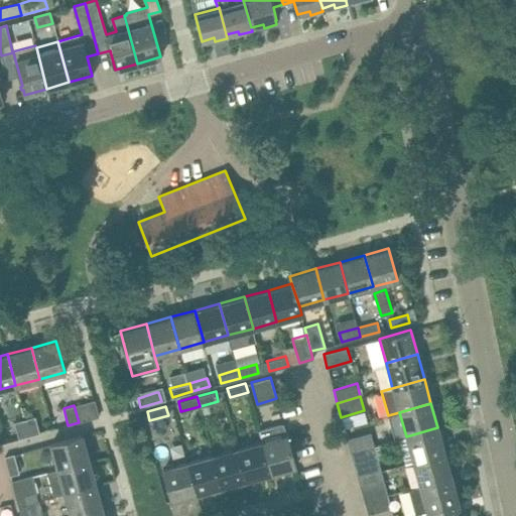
[(29,435),(39,432),(35,416),(25,419),(29,435)]
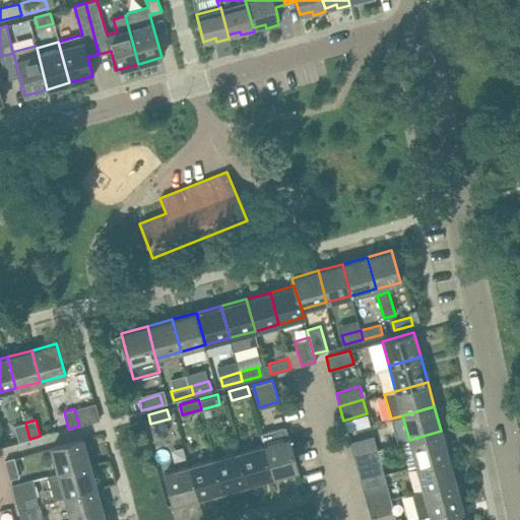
[(29,439),(25,423),(14,426),(18,442),(29,439)]
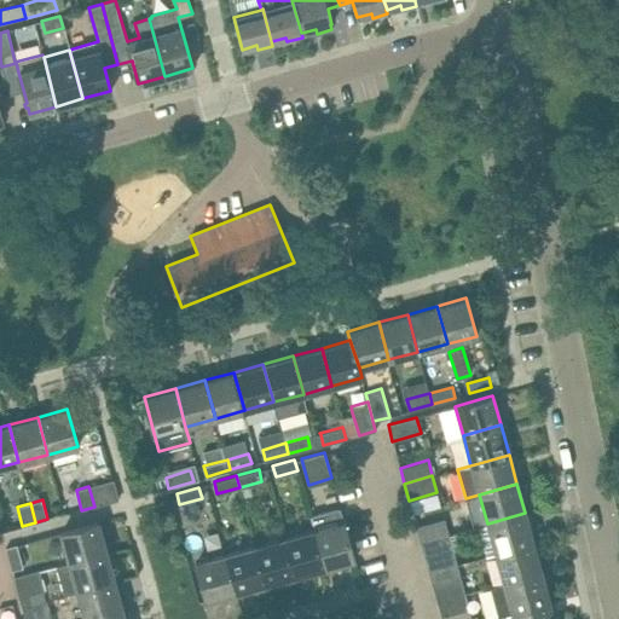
[(311,515),(314,530),(325,567),(354,560),(340,508),(311,515)]
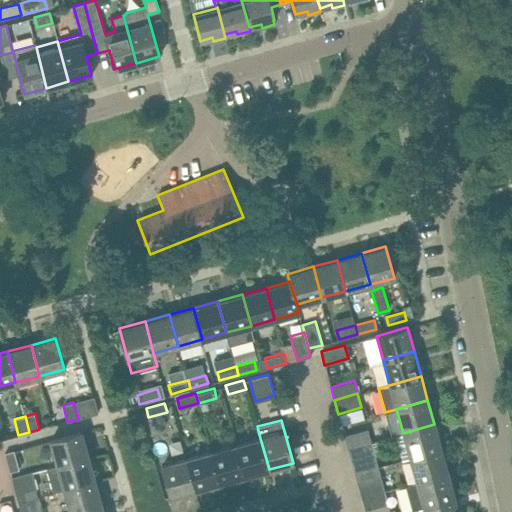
[(441,449),(434,424),(403,433),(409,457),(441,449)]
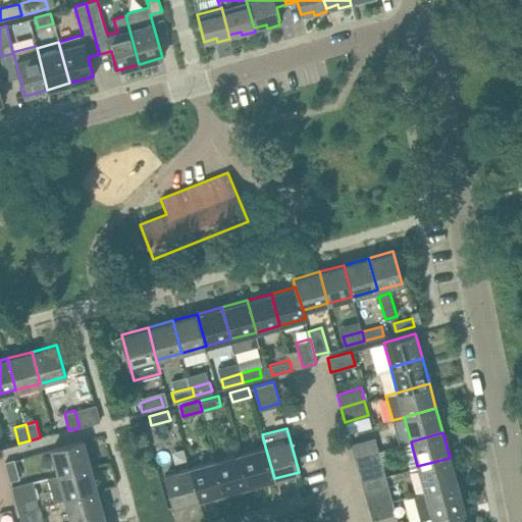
[(354,457),(378,451),(374,437),(351,444),(354,457)]
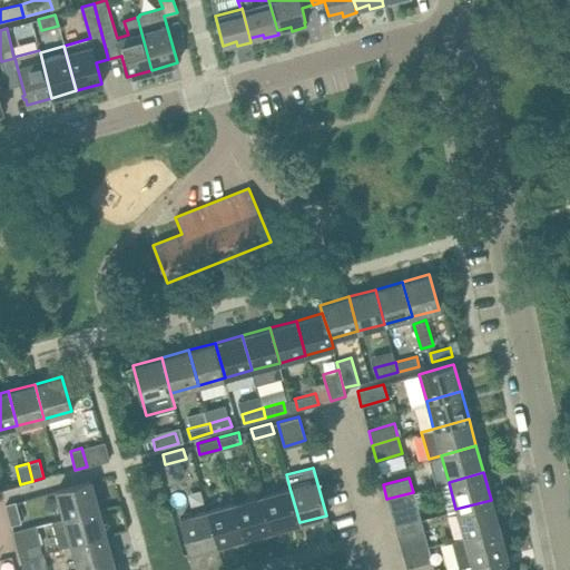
[(42,499),(48,518),(48,520),(62,516),(64,518),(98,508),(90,481),(56,490),(57,494),(42,499)]
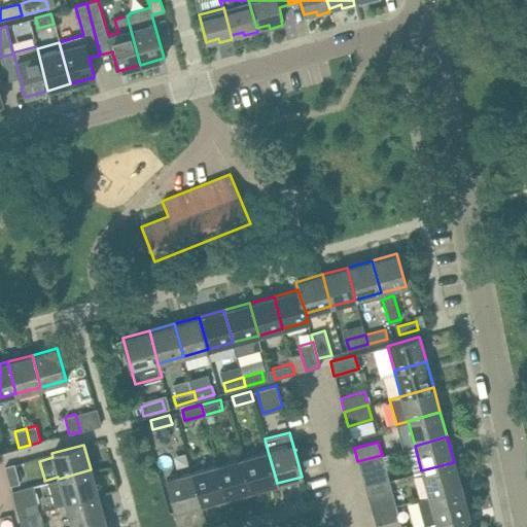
[(277,483),(268,451),(242,458),(251,490),(277,483)]
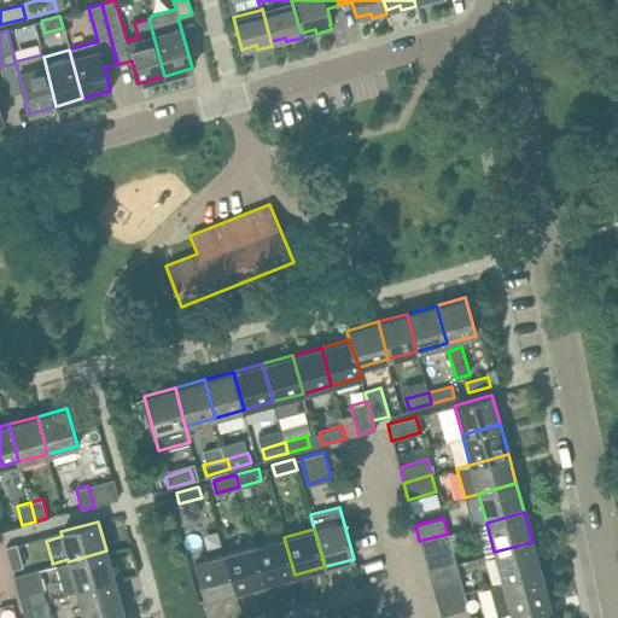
[(455,563),(452,551),(448,534),(419,541),(424,558),(427,570),(455,563)]
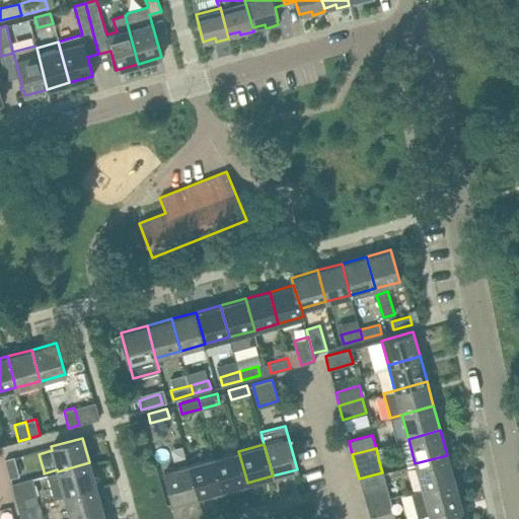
[(247,483),(238,451),(215,457),(224,490),(247,483)]
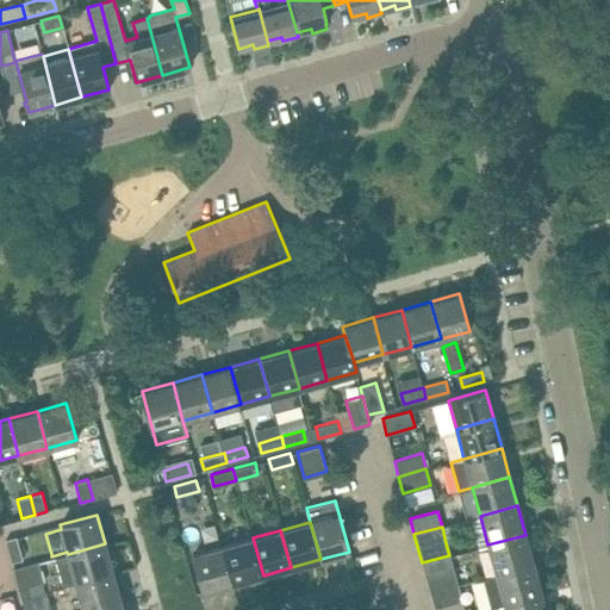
[(534,564),(526,535),(487,545),(496,573),(496,574),(534,564)]
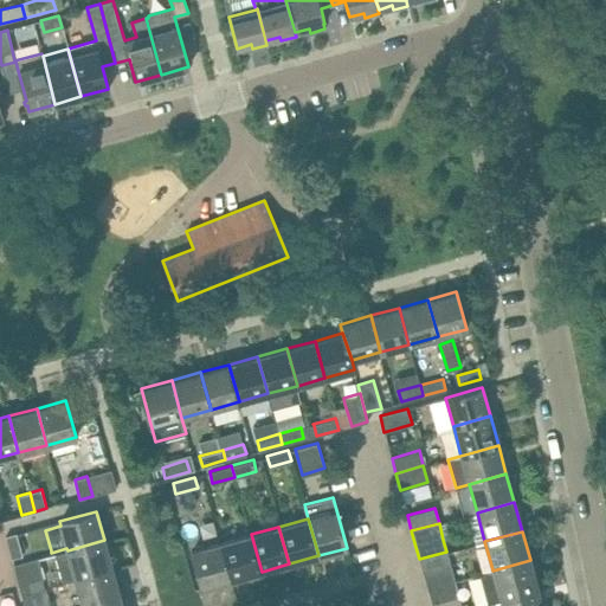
[(17,533),(5,536),(12,559),(23,555),(17,533)]
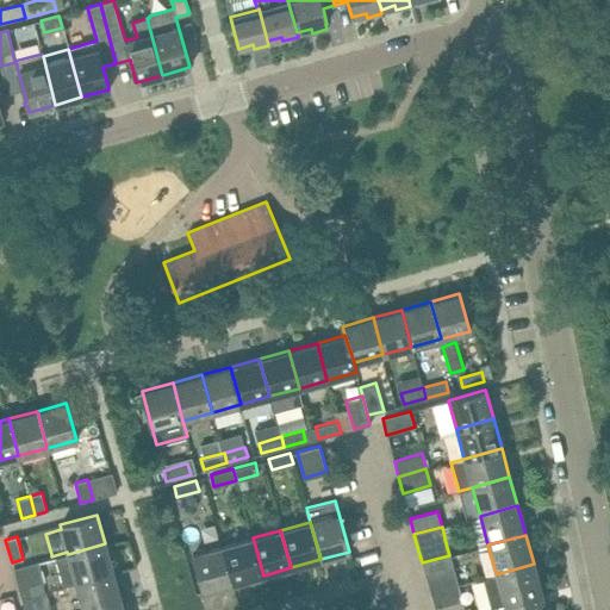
[(263,576),(253,537),(223,546),(234,584),(263,576)]
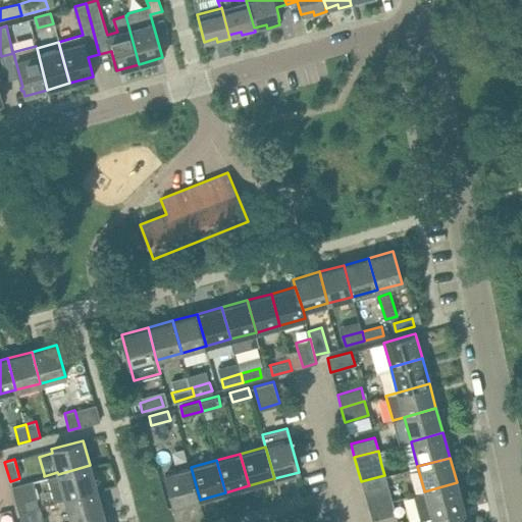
[(97,490),(90,465),(58,474),(64,499),(97,490)]
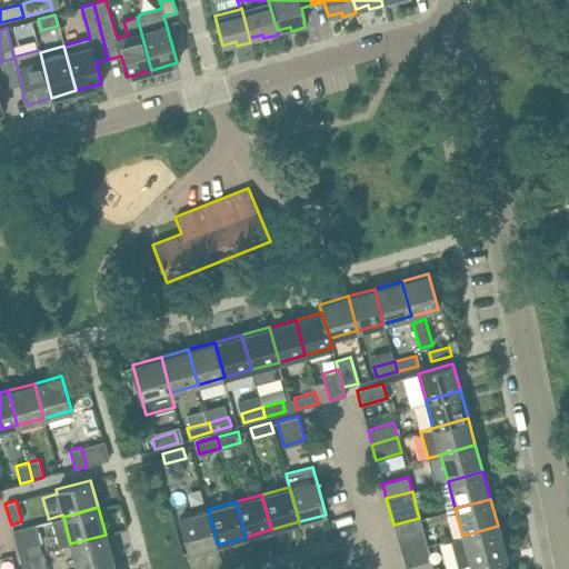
[(218,545),(208,509),(180,517),(189,552),(218,545)]
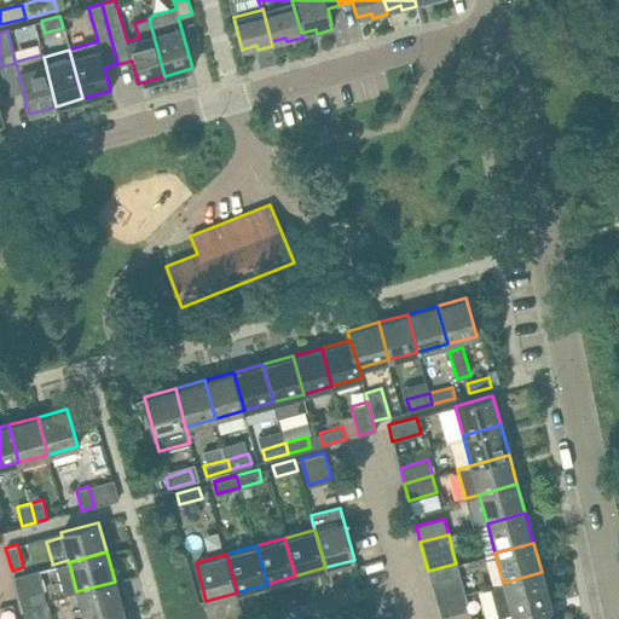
[(464,593),(461,578),(456,563),(428,571),(437,601),(464,593)]
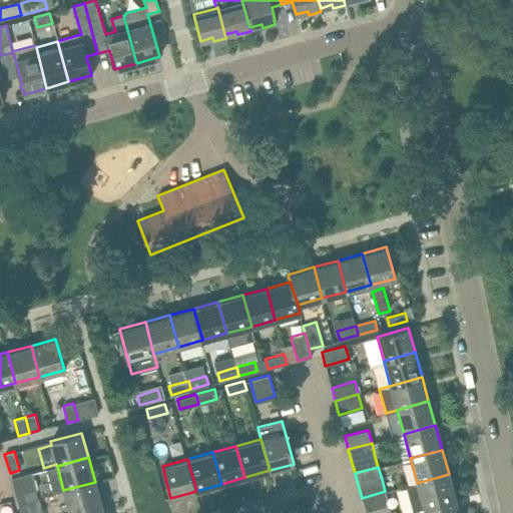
[(417,483),(417,482),(405,485),(412,510),(455,498),(449,474),(417,483)]
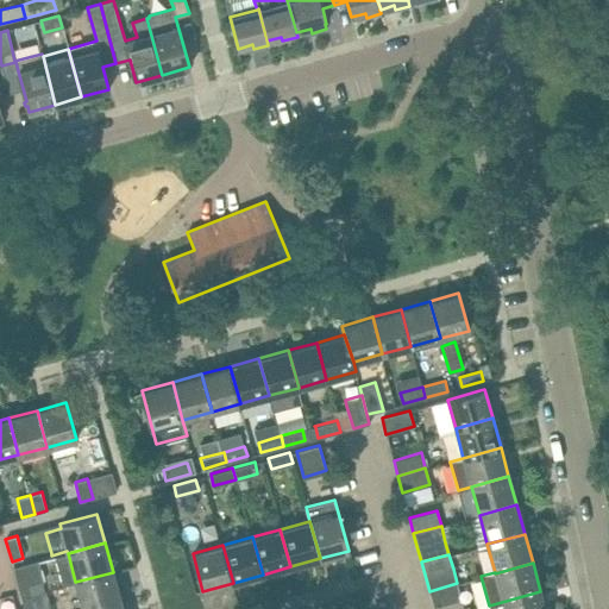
[(32,595),(26,572),(14,575),(22,597),(32,595)]
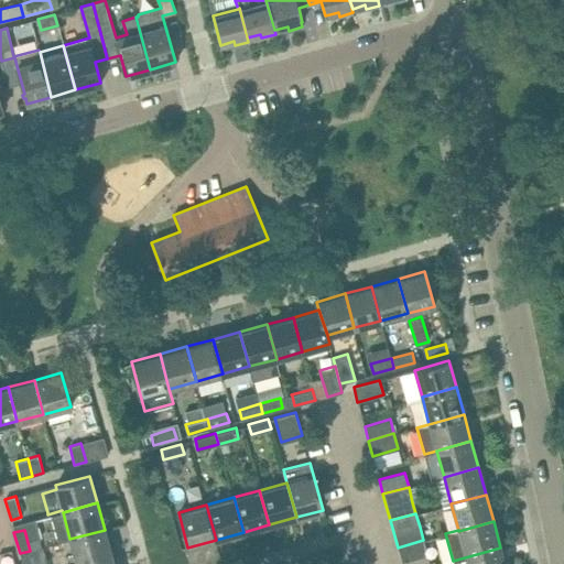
[(84,563),(112,556),(105,530),(69,539),(76,563),(84,563)]
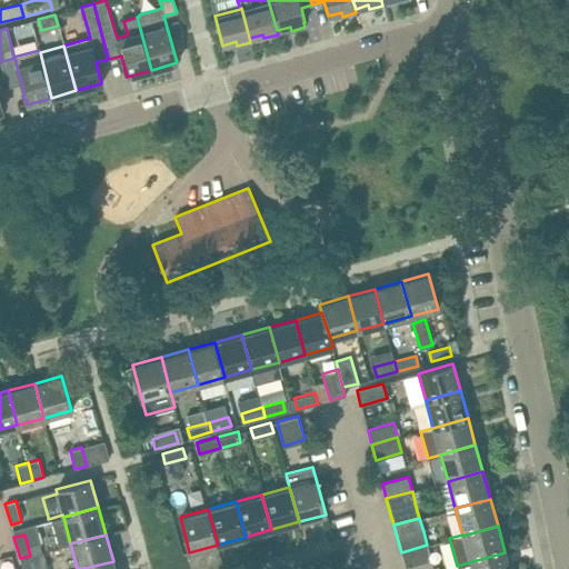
[(432,568),(431,560),(427,545),(401,552),(406,568),(432,568)]
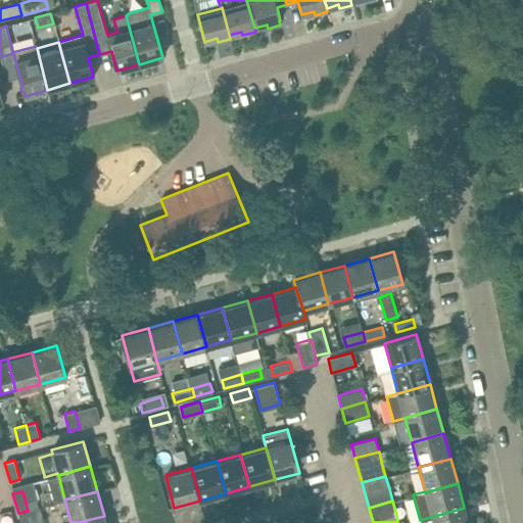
[(468,522),(464,508),(420,520),(420,522),(468,522)]
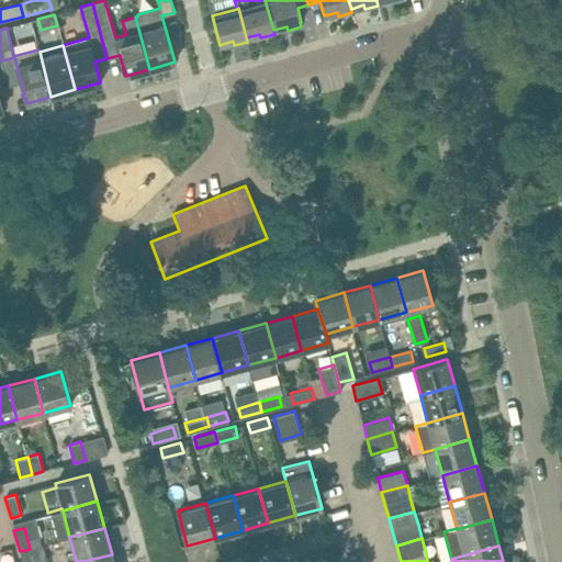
[(33,561),(30,549),(20,551),(22,561),(33,561)]
